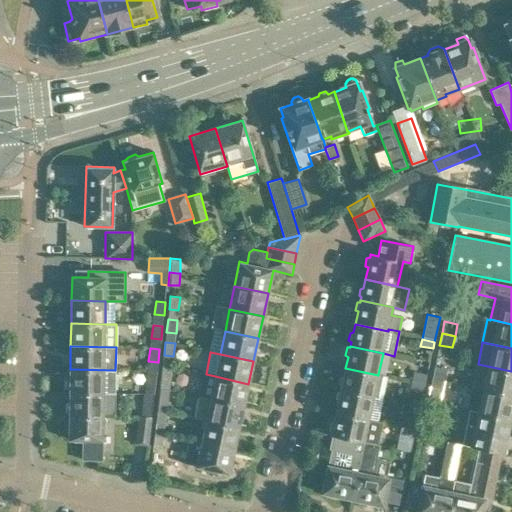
[(511,394),(511,371),(478,364),(476,364),(471,386),(483,388),(511,394)]
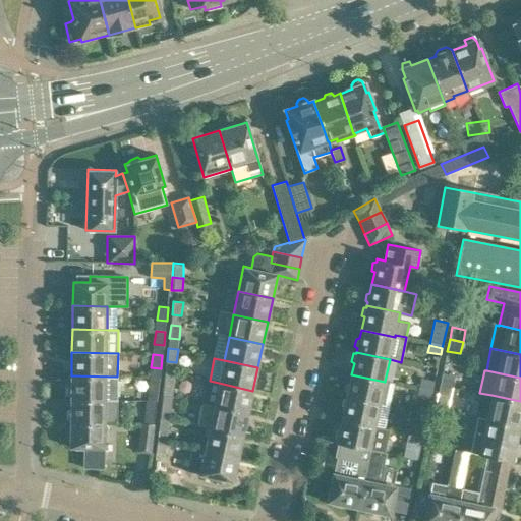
[(165,372),(164,385),(173,386),(175,373),(165,372)]
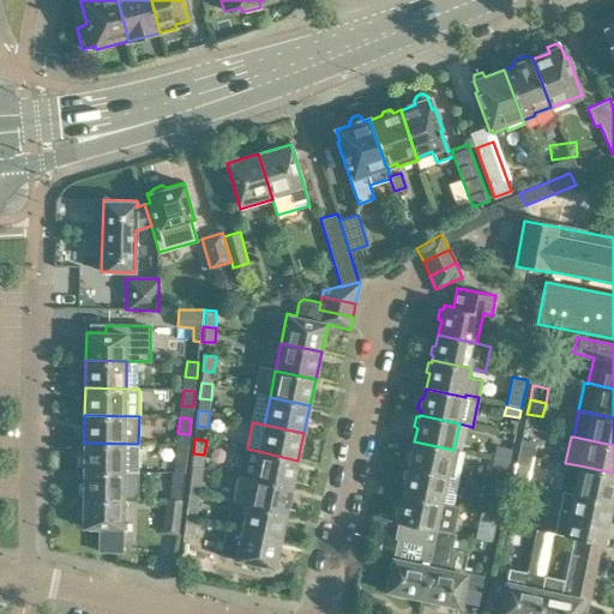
[(534,456),(537,443),(522,439),(518,452),(534,456)]
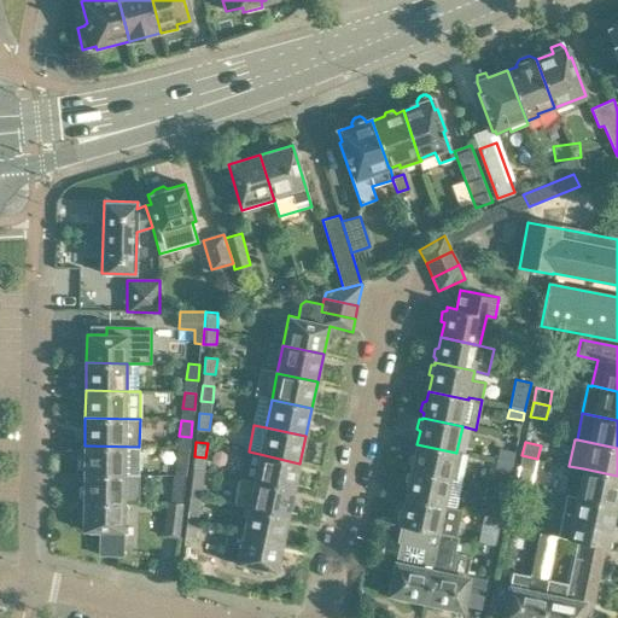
[(467,454),(456,452),(456,453),(417,444),(414,455),(412,456),(409,465),(412,466),(410,472),(450,481),(450,479),(461,482),(467,454)]
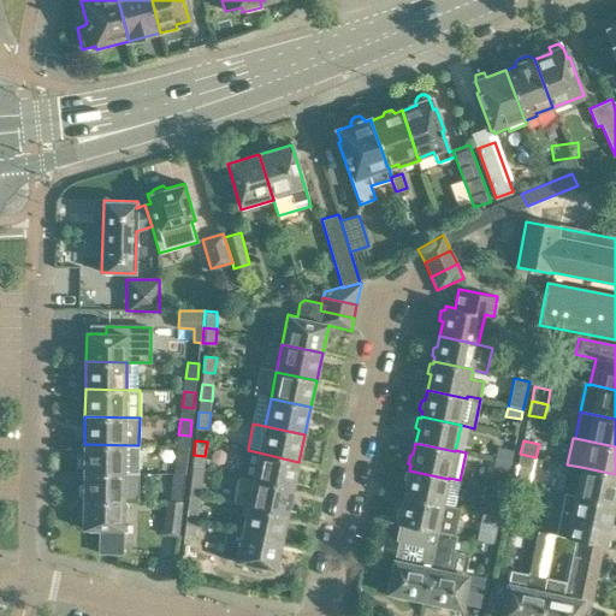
[(84,444),(84,472),(138,473),(138,445),(84,444)]
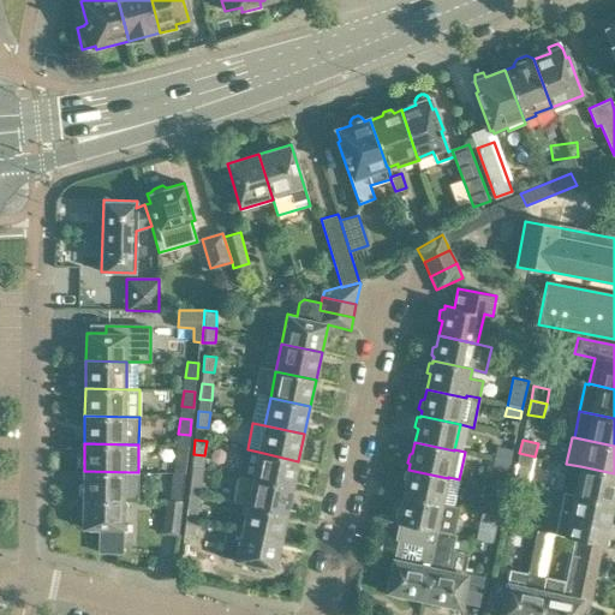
[(186,461),(189,447),(177,446),(175,460),(186,461)]
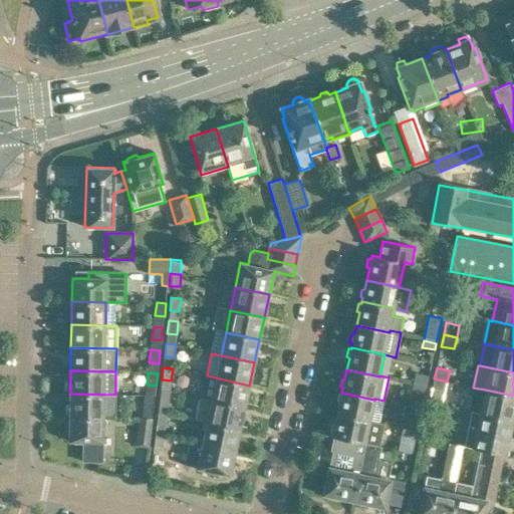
[(427,387),(429,375),(416,372),(413,383),(427,387)]
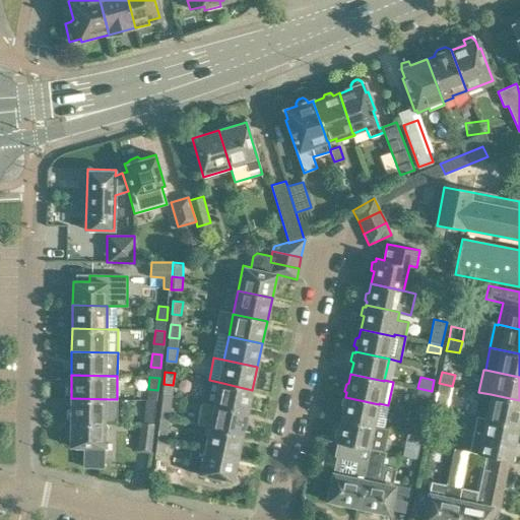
[(252,390),(218,382),(207,379),(202,401),(248,412),(252,390)]
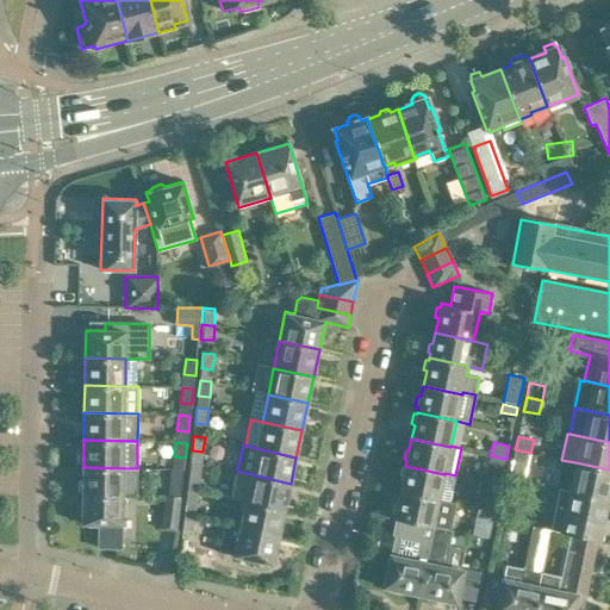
[(528,464),(530,453),(515,449),(512,460),(528,464)]
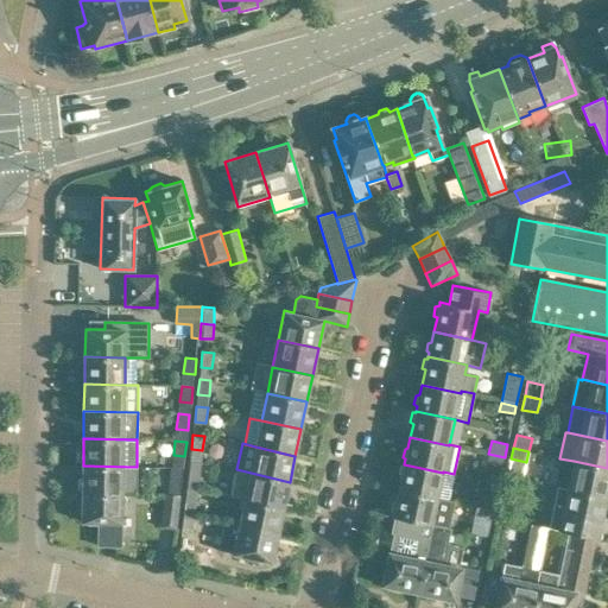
[(502,466),(505,457),(488,454),(487,462),(502,466)]
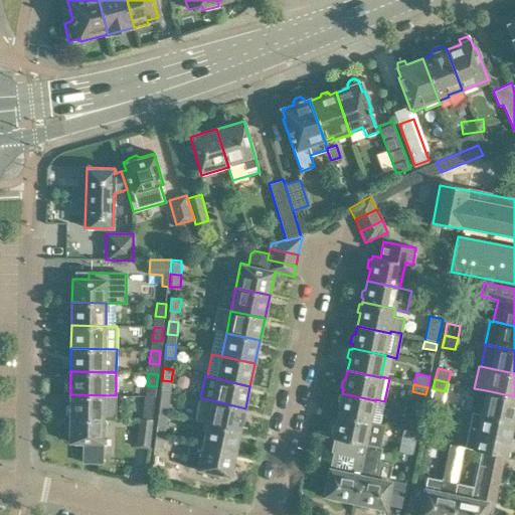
[(511,421),(514,404),(514,396),(486,390),(474,388),(469,411),(472,412),(481,414),(511,421)]
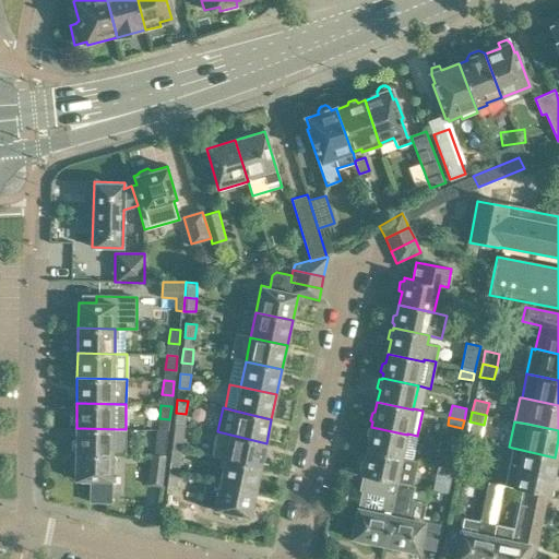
[(175,423),(171,448),(182,449),(185,424),(175,423)]
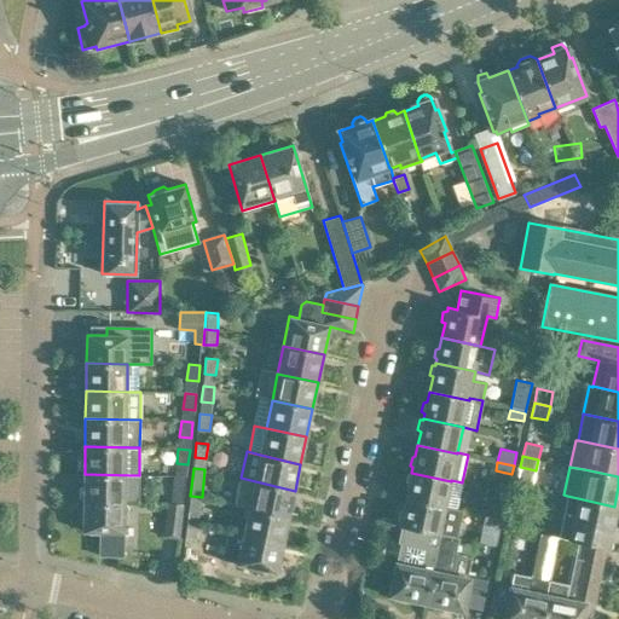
[(409,485),(405,501),(455,512),(462,482),(451,480),(451,481),(411,473),(408,474),(406,484),(409,485)]
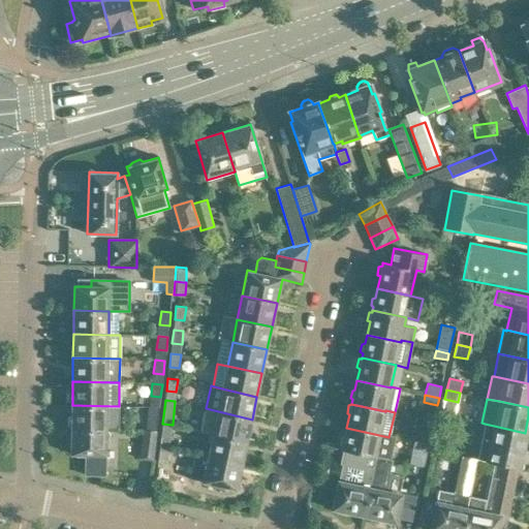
[(119,406),(72,405),(71,429),(106,430),(119,430),(119,406)]
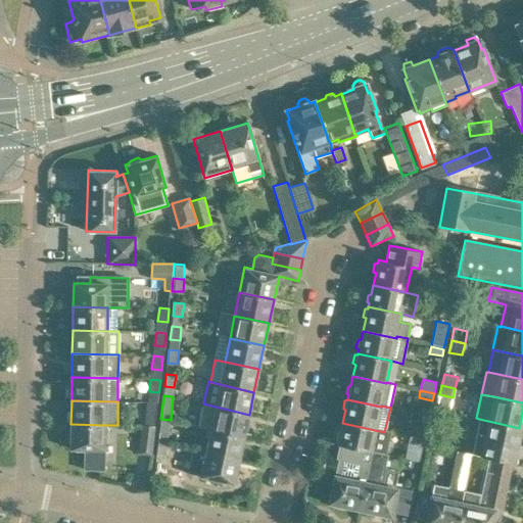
[(157,402),(147,401),(146,414),(155,416),(157,402)]
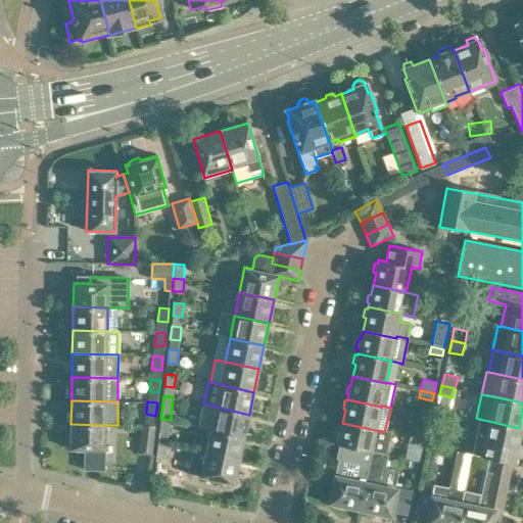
[(249,415),(203,403),(198,426),(210,430),(244,438),(249,415)]
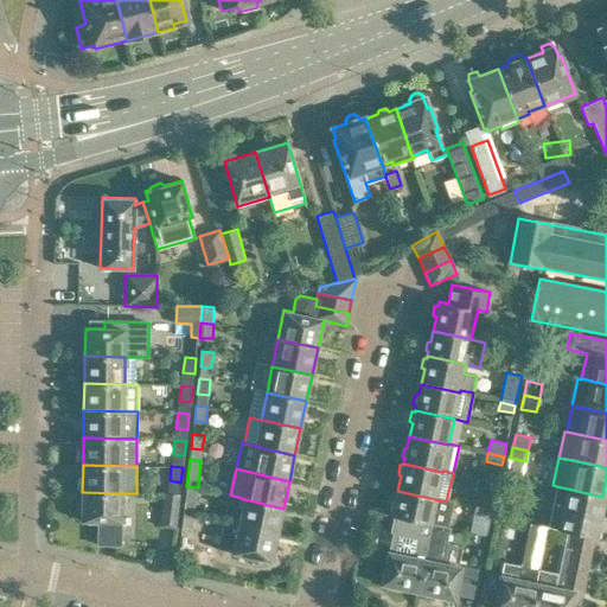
[(186,486),(185,502),(196,503),(198,487),(186,486)]
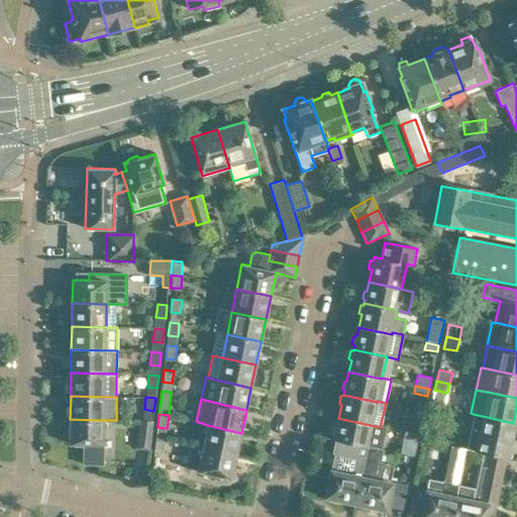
[(506,456),(513,423),(483,416),(474,414),(467,448),(468,448),(483,451),(506,456)]
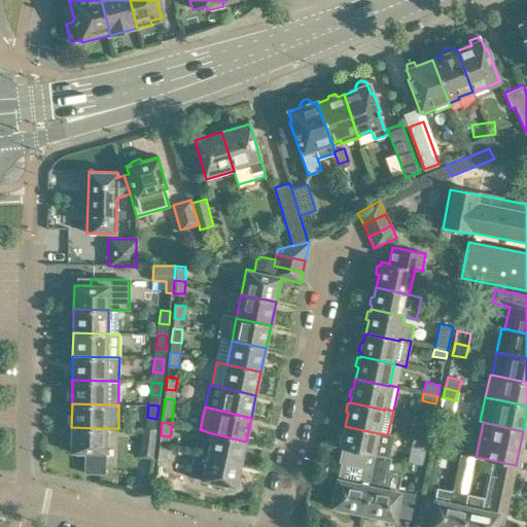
[(341,435),(339,444),(341,445),(341,448),(343,449),(375,456),(375,454),(388,457),(393,436),(387,435),(345,426),(343,434),(341,435)]
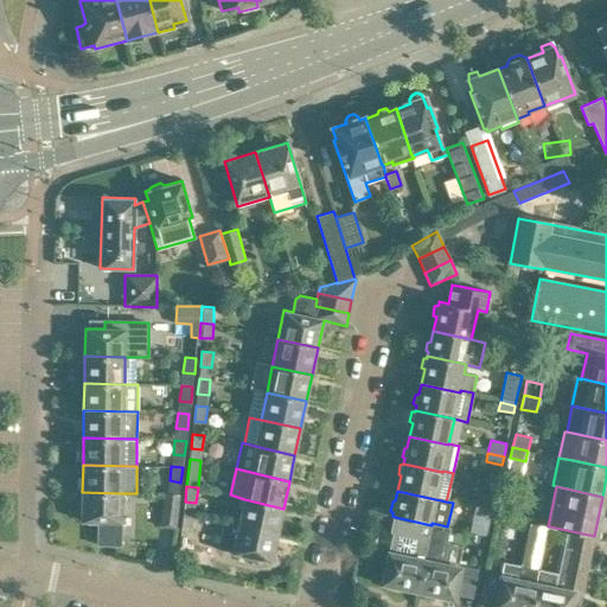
[(121,522),(122,493),(82,492),(82,521),(89,521),(89,524),(98,524),(98,545),(121,545),(121,522)]
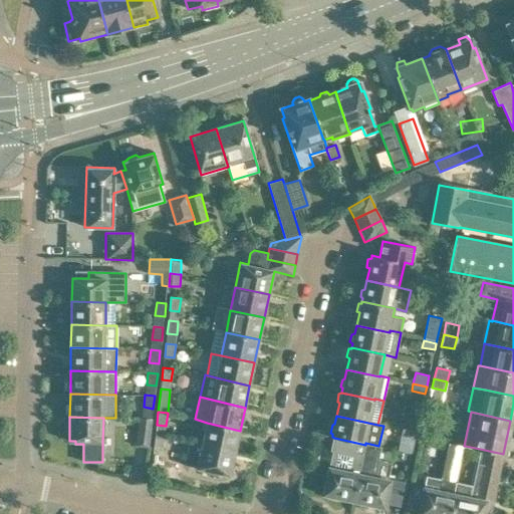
[(150,447),(153,419),(139,417),(136,446),(150,447)]
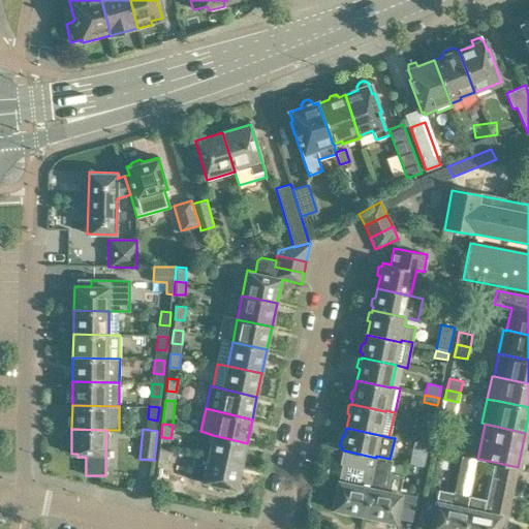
[(429,445),(432,433),(417,430),(415,442),(429,445)]
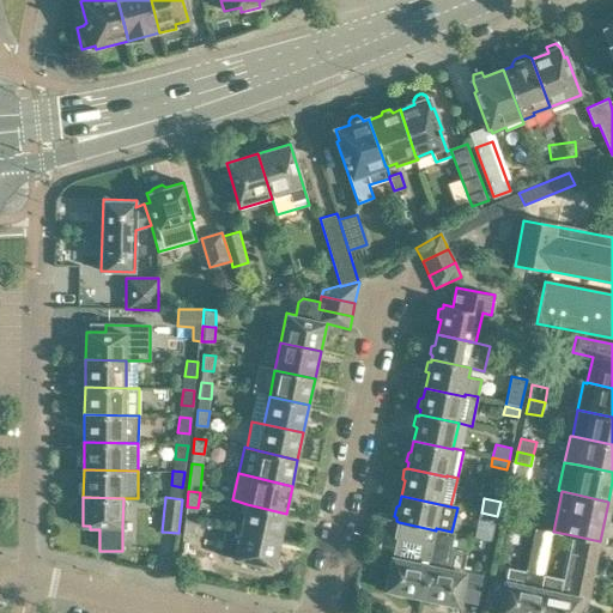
[(280,540),(286,514),(247,504),(241,530),(280,540)]
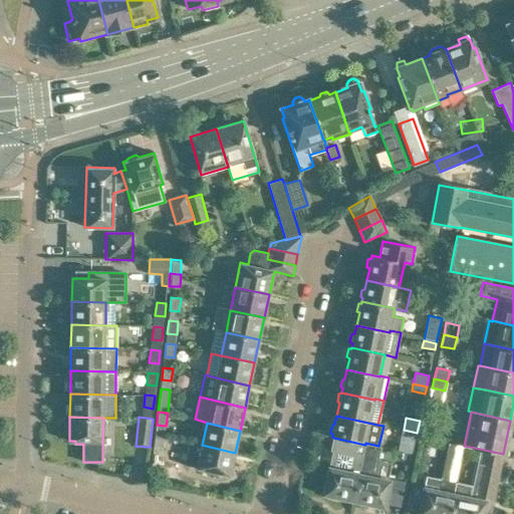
[(416,440),(417,433),(404,430),(402,437),(416,440)]
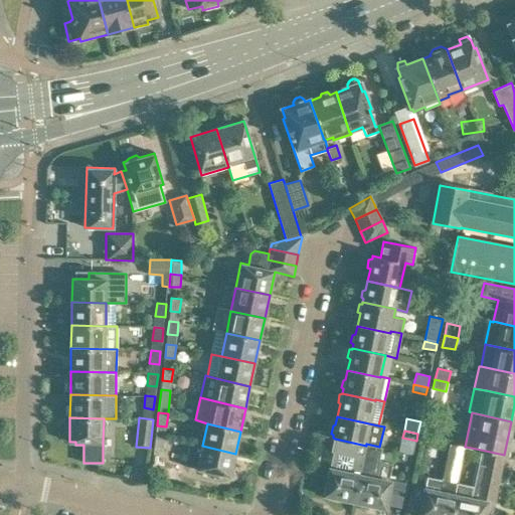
[(163,450),(165,437),(155,436),(154,449),(163,450)]
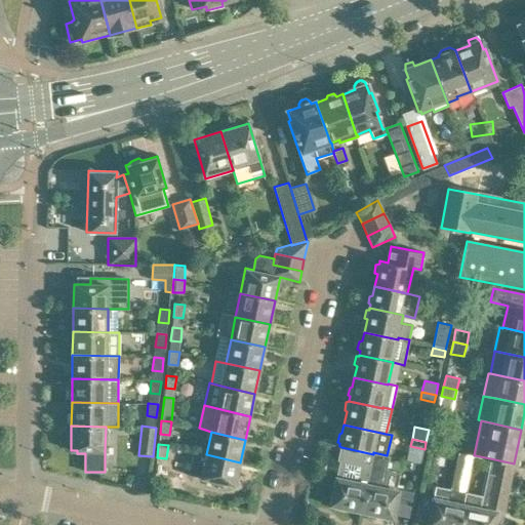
[(335,477),(329,506),(335,507),(334,510),(346,512),(347,509),(361,512),(373,454),(341,447),(338,459),(341,459),(337,477),(335,477)]
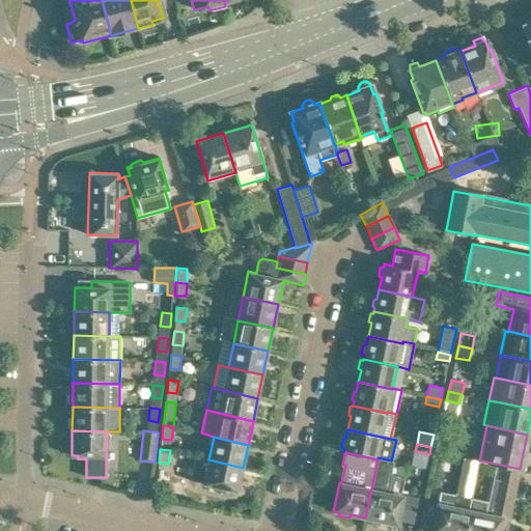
[(413,523),(418,498),(387,491),(394,460),(391,460),(378,457),(378,459),(365,518),(380,521),(380,524),(391,526),(392,524),(397,525),(398,520),(413,523)]
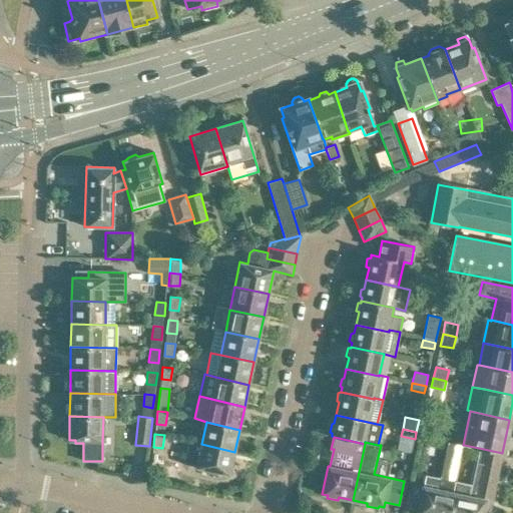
[(411,482),(405,506),(418,509),(417,512),(449,512),(452,500),(450,500),(456,472),(458,472),(464,445),(463,445),(451,442),(443,478),(441,478),(425,474),(423,485),(411,482)]
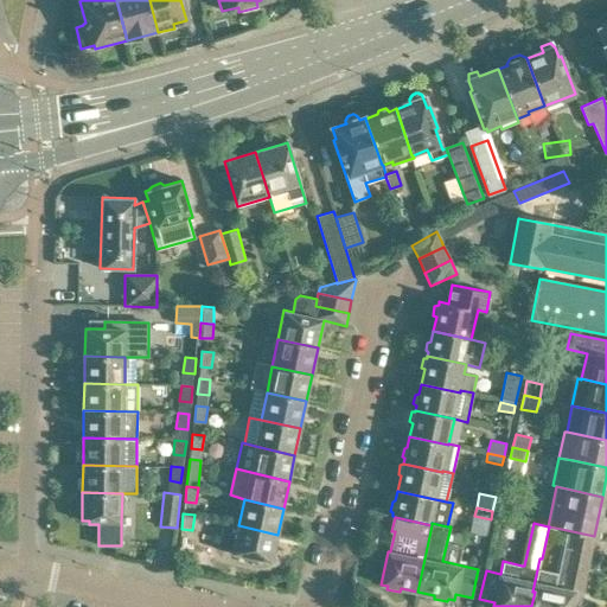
[(272,562),(278,535),(238,525),(232,553),(272,562)]
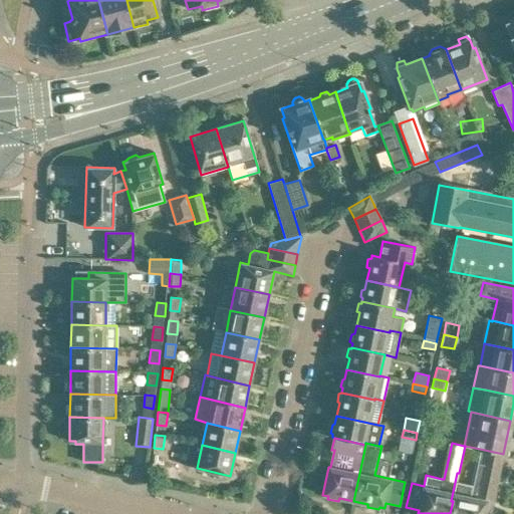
[(483,513),(486,502),(492,503),(503,454),(480,449),(477,464),(478,464),(473,485),(460,482),(462,474),(459,473),(457,473),(451,501),(453,501),(450,513),(483,513)]
